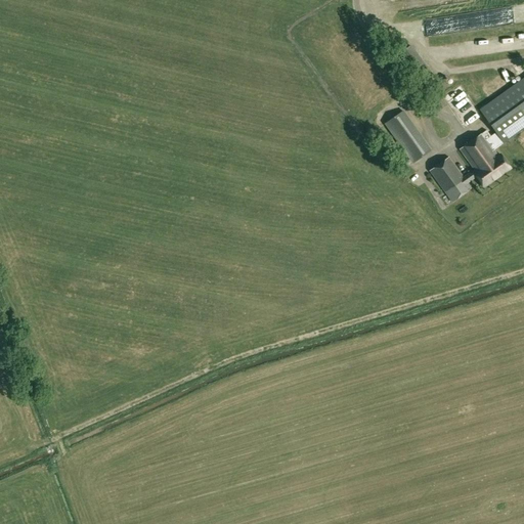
[(493,150),(523,128),(523,77),(479,110),(495,132),(486,139),(481,133),(460,148),(474,169),(463,177),(448,157),(430,171),(452,202),(471,188),(468,183),(477,176),(483,186),(510,167),(500,154),(497,156),(493,150)]
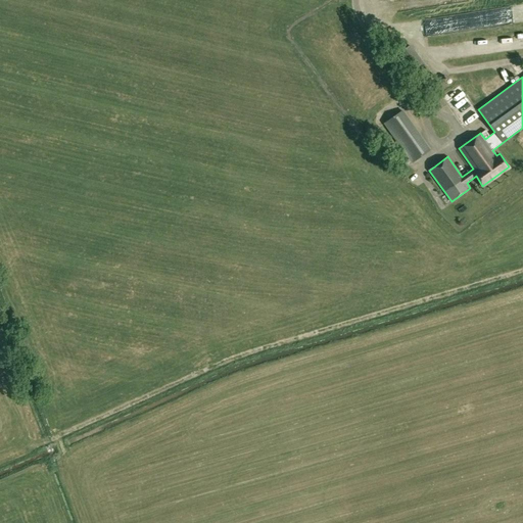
[(402,110),(385,123),(413,161),(430,149),(402,110)]
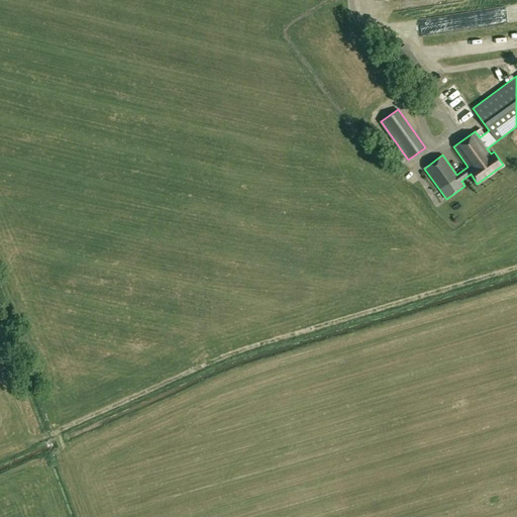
[(467,127),(475,122),(471,116),(462,122),(467,127)]
